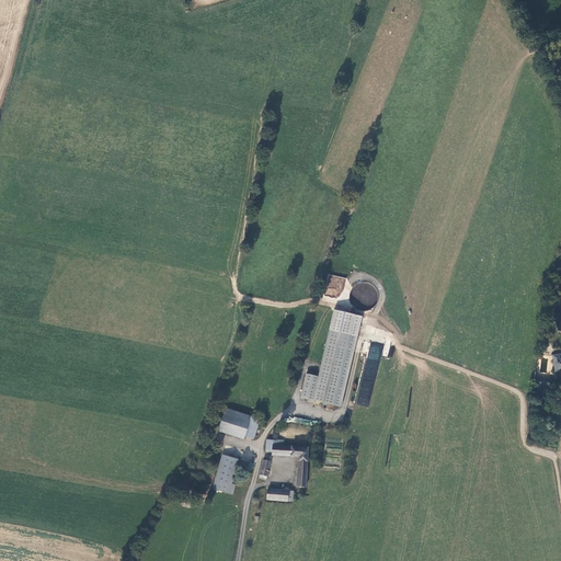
[(362,318),(332,312),(317,376),(305,374),(300,397),(340,407),(362,318)]
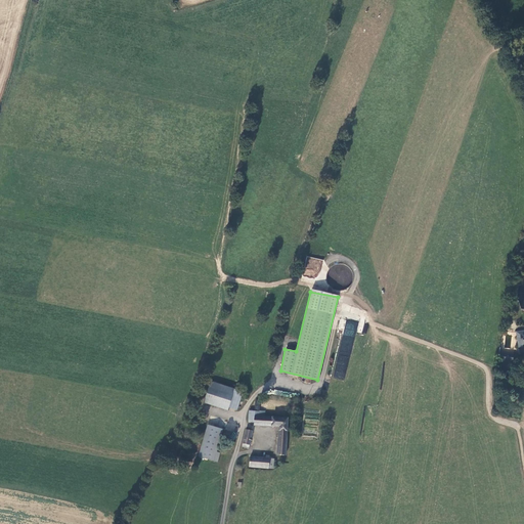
[(523,331),(513,333),(516,349),(520,347),(520,345),(523,344),(523,331)]
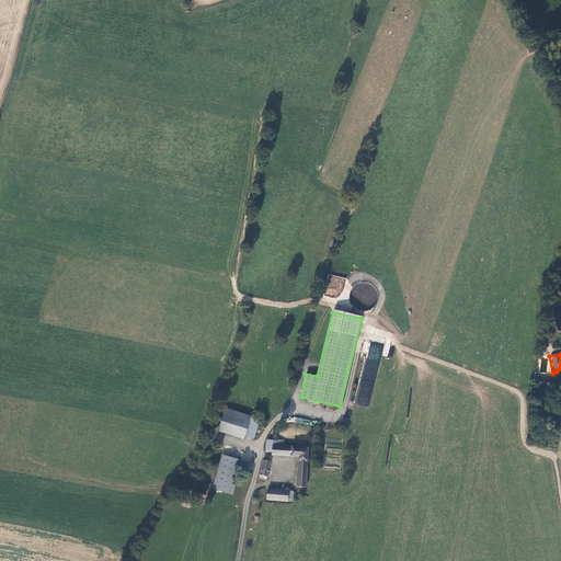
[(536,388),(537,388),(538,382),(546,384),(547,381),(534,378),(535,374),(531,374),(530,381),(529,387),(536,388)]
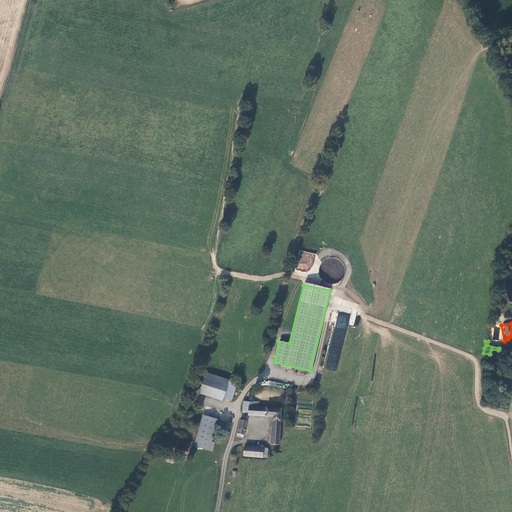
[(326,370),(337,371),(339,354),(328,353),(326,370)]
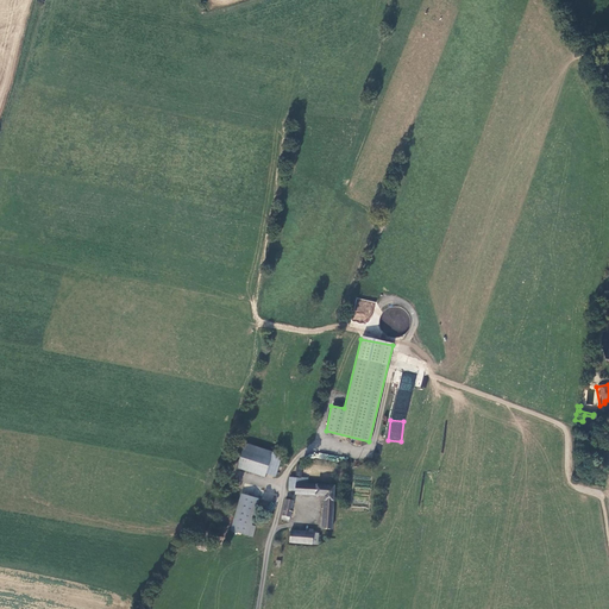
[(269,451),(242,441),(233,466),(261,476),(262,471),(269,451)]
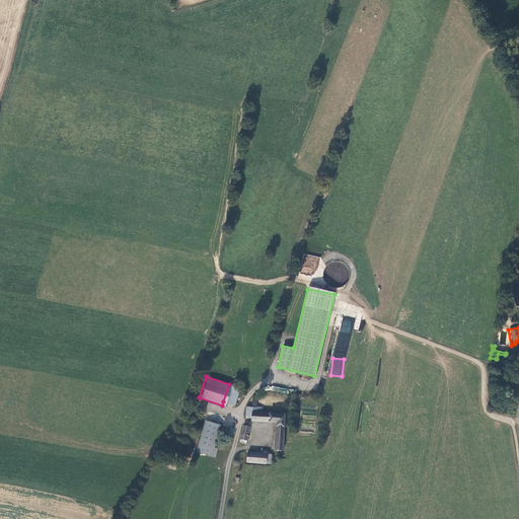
[(229,384),(223,401),(232,404),(237,387),(229,384)]
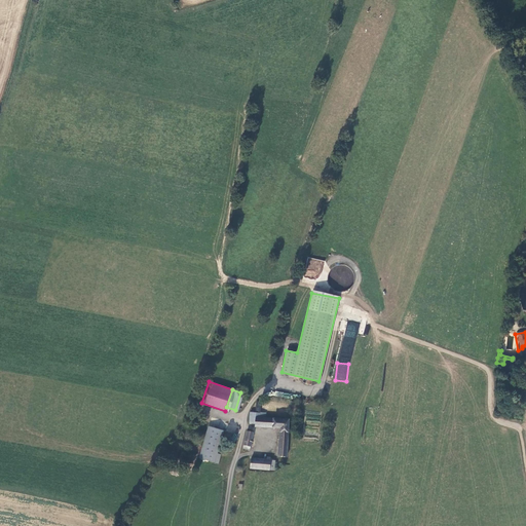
[(270,418),(262,417),(255,417),(256,411),(258,401),(255,399),(253,401),(252,412),(247,412),(245,422),(251,423),(250,426),(276,428),(274,456),(284,456),(284,451),(286,419),(270,418)]
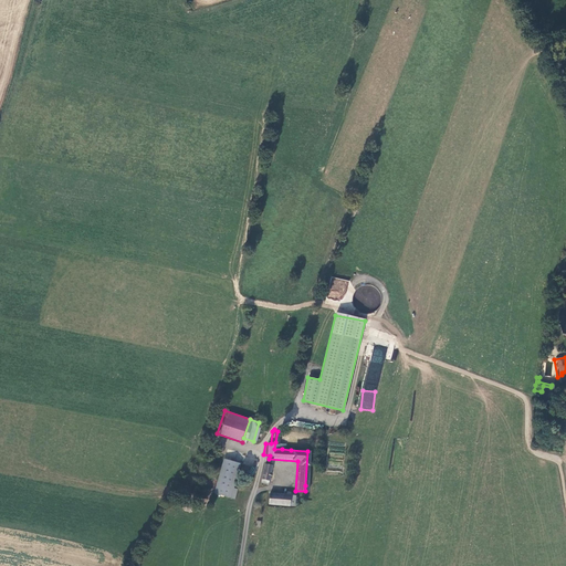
[(237,463),(220,458),(209,492),(210,492),(231,499),(234,489),(229,488),(237,463)]
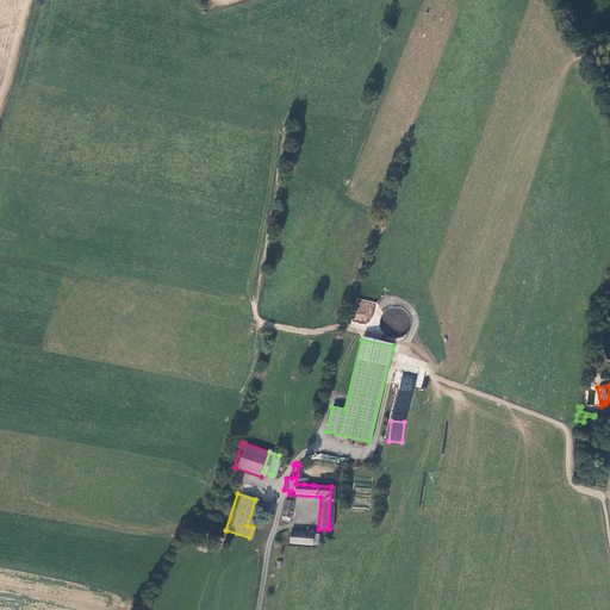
[(291,502),(282,500),(278,521),(287,522),(291,502)]
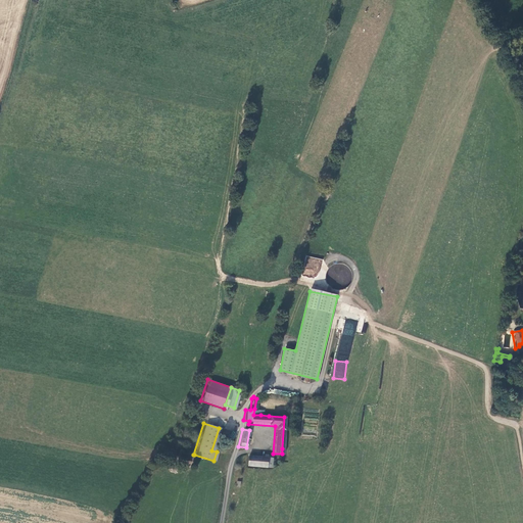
[(270,467),(270,462),(270,459),(246,456),(245,465),(270,467)]
